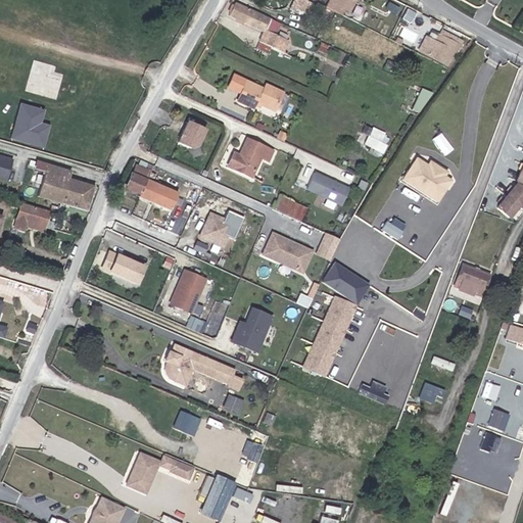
[(293,0),(291,5),(308,14),(314,3),(306,0),(293,0)]
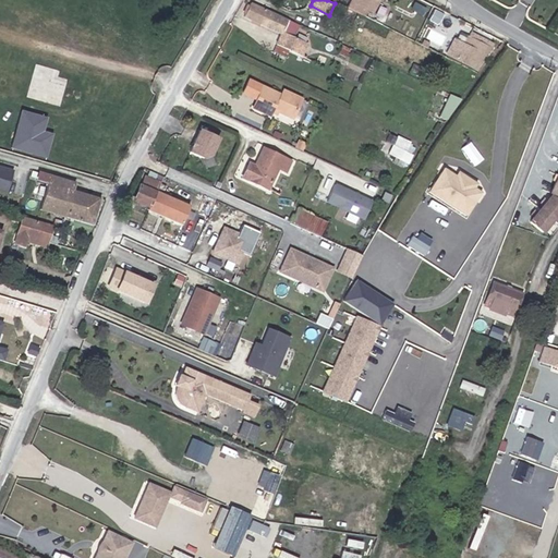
[(352,0),(349,5),(362,12),(365,5),(371,9),(375,0),(352,0)]
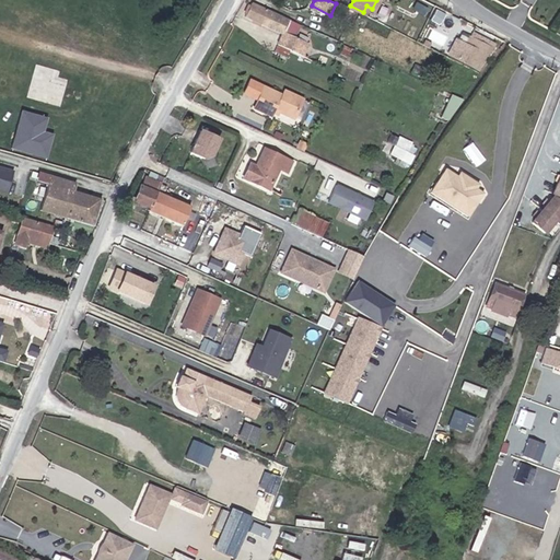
[(287,21),(288,19),(276,13),(251,2),(243,16),(278,34),(273,43),(301,56),(306,45),(293,37),(281,32),(287,21)]
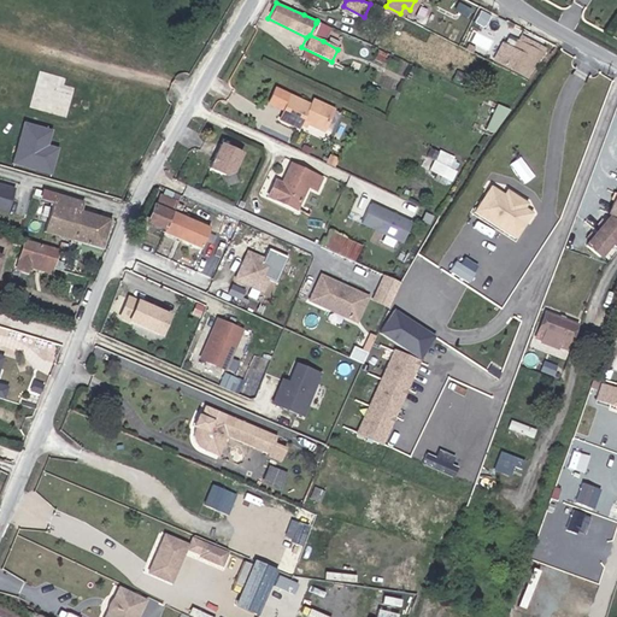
[(329,29),(316,23),(310,35),(323,41),(329,29)]
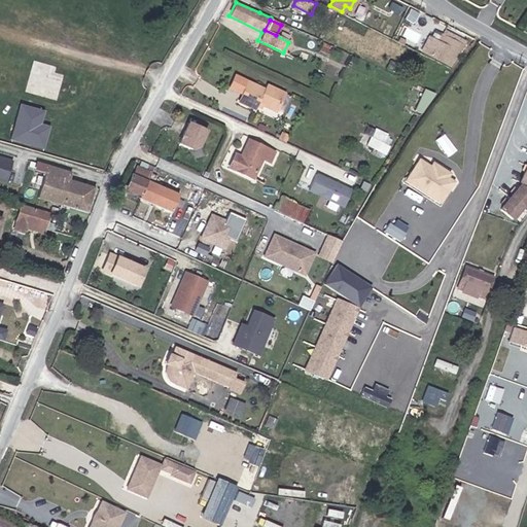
[(428,53),(453,66),(460,53),(462,54),(466,45),(449,36),(445,43),(435,39),(428,53)]
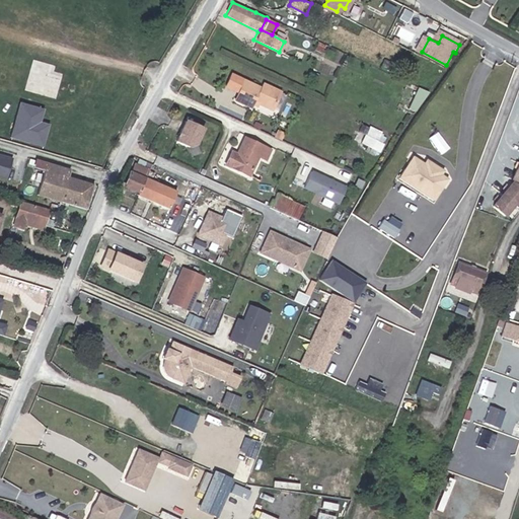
[(240,92),(245,81),(232,75),(227,87),(240,92)]
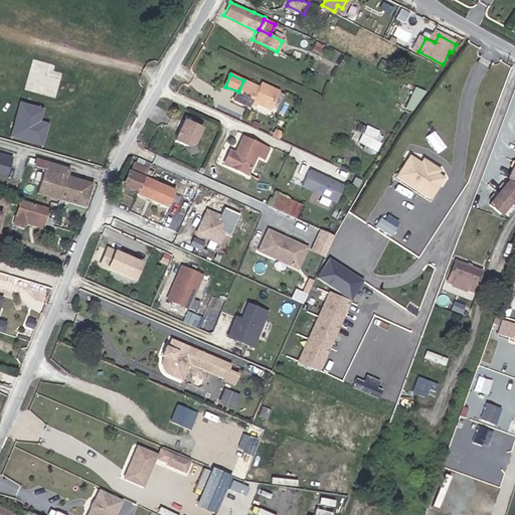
[(271,110),(280,92),(262,83),(260,88),(243,80),(238,92),(234,101),(250,108),(251,106),(252,102),(259,105),(271,110)]
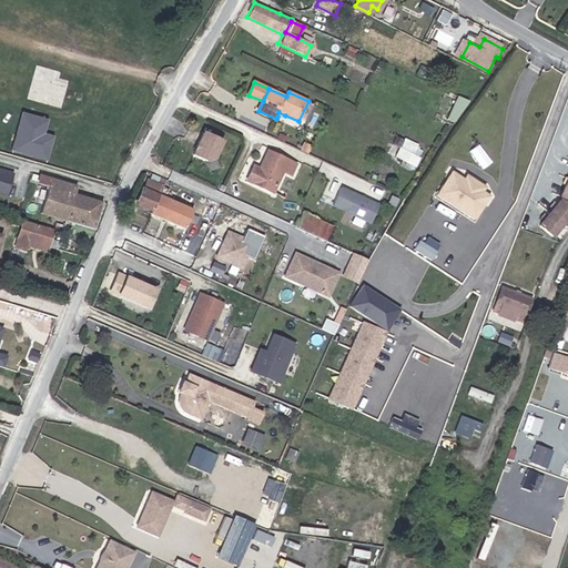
[(470,100),(458,94),(446,117),(456,121),(470,100)]
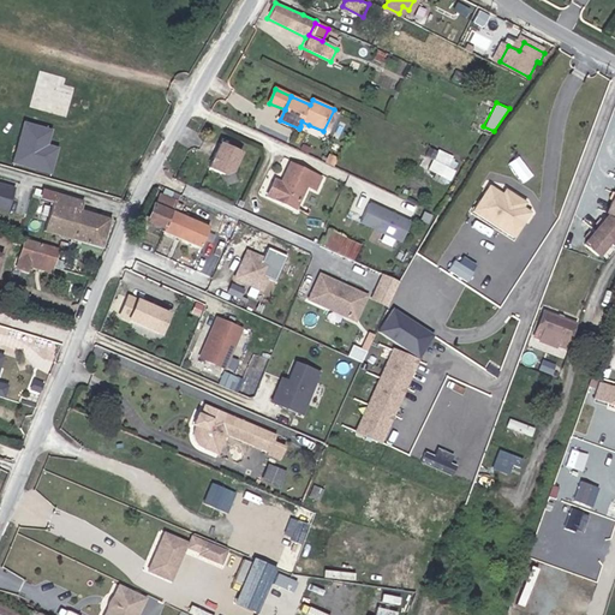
[(231,149),(210,141),(199,165),(219,174),(231,149)]
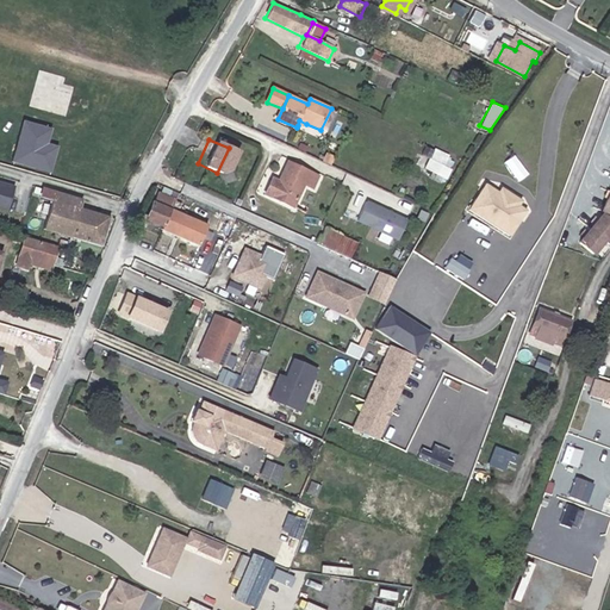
[(424,169),(450,178),(456,156),(430,148),(424,169)]
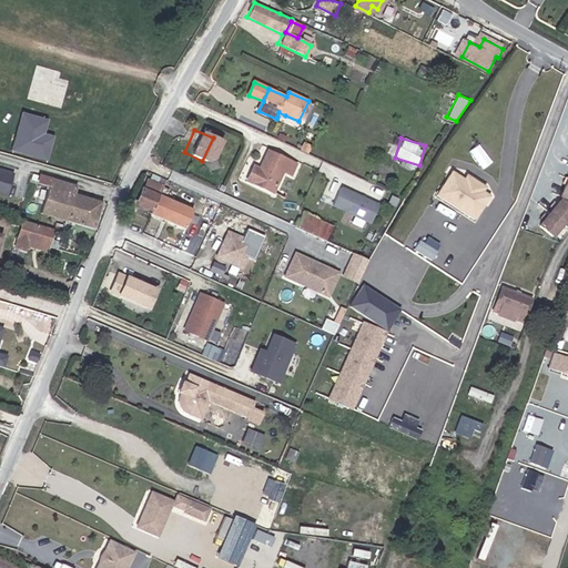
[(274,194),(284,172),(292,175),(296,164),(269,152),(261,170),(254,166),(246,182),(274,194)]
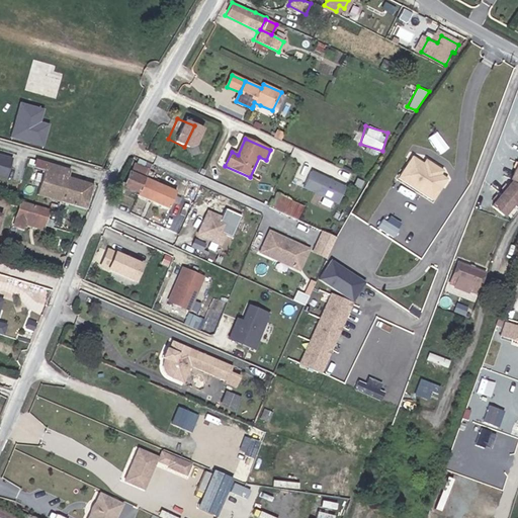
[(0,177),(7,179),(13,158),(0,154),(0,177)]
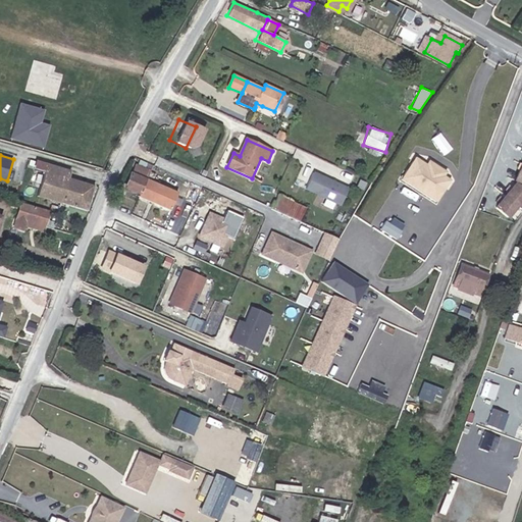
[(414,157),(411,161),(422,170),(428,168),(435,173),(435,180),(439,184),(437,194),(447,183),(440,177),(444,174),(426,161),(423,164),(414,157)]
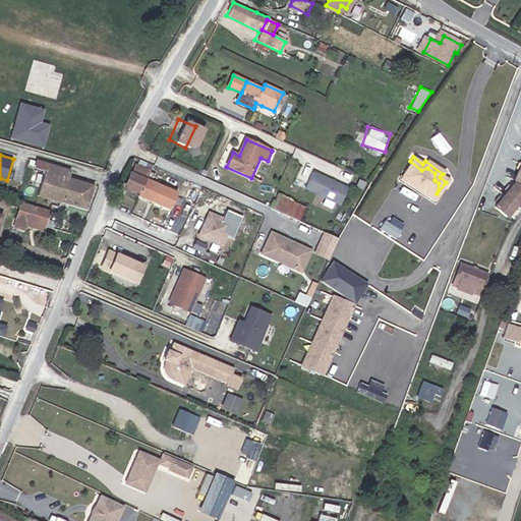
[(141,166),(145,161),(137,158),(135,163),(141,166)]
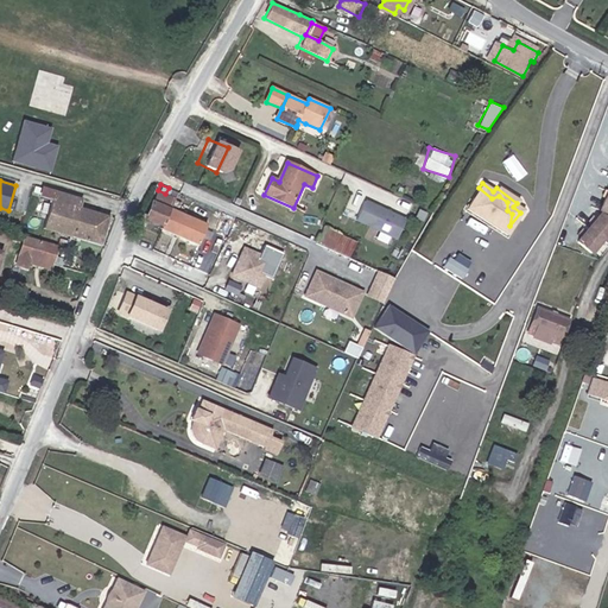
[(607,211),(607,184),(596,206),(607,211)]
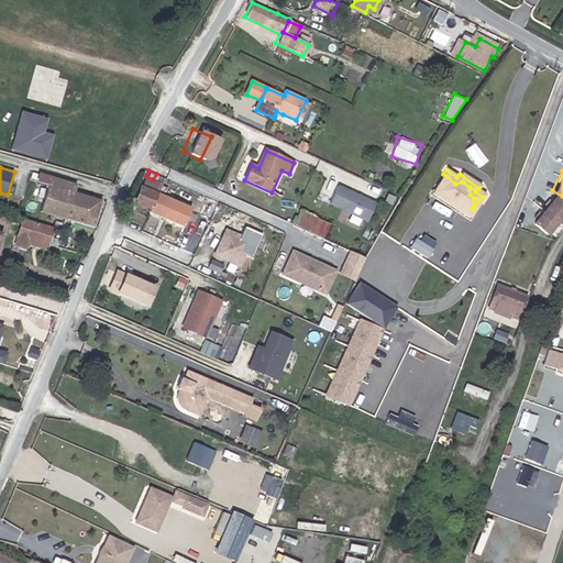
[(455,184),(443,174),(429,191),(464,219),(472,209),(474,198),(470,195),(470,187),(462,181),(455,184)]
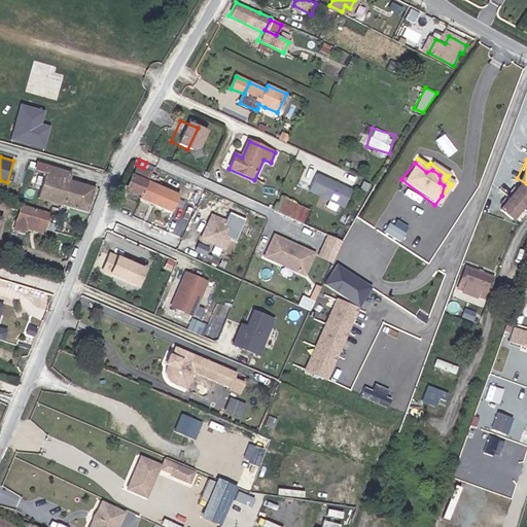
[(60,206),(67,181),(69,174),(36,164),(34,170),(44,173),(36,199),(60,206)]
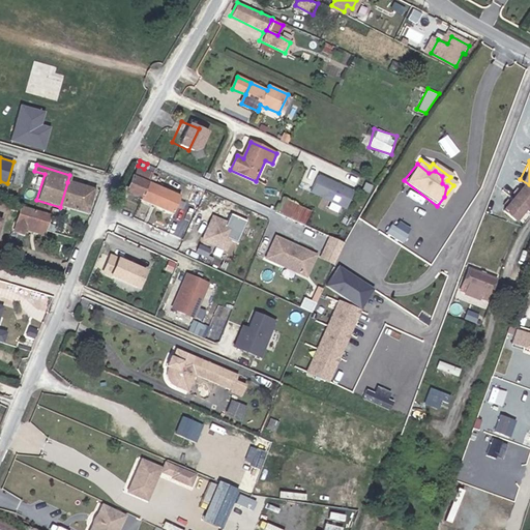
[(177,195),(146,180),(150,172),(144,169),(138,166),(135,165),(124,188),(139,195),(138,197),(170,211),(177,195)]
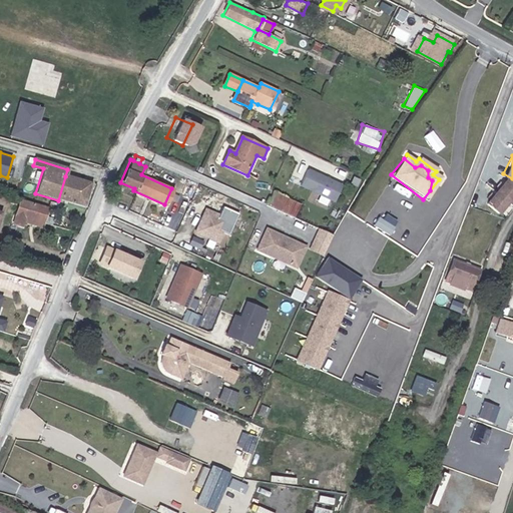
[(343,185),(309,169),(301,185),(336,201),(343,185)]
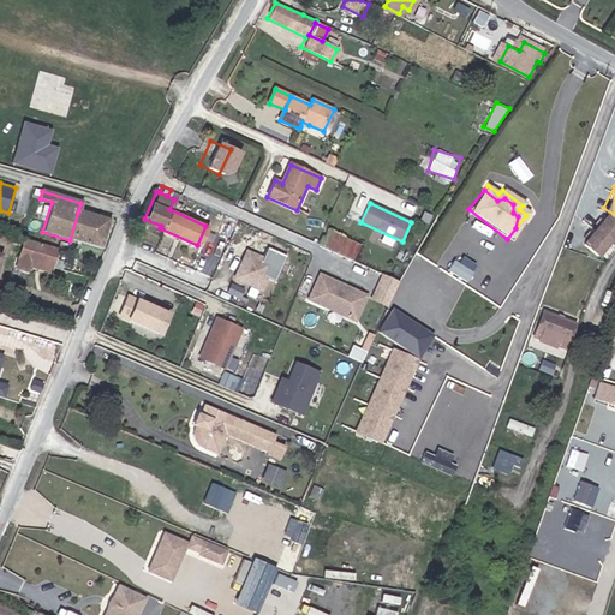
[(100,250),(108,220),(78,212),(70,240),(100,250)]
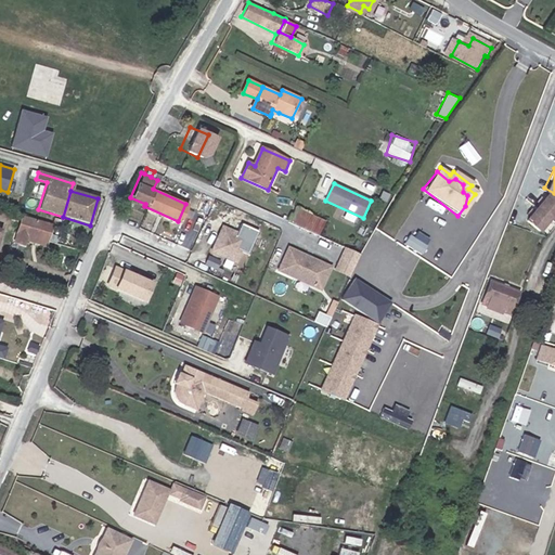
[(554,205),(554,201),(544,192),(524,217),(536,228),(554,205)]
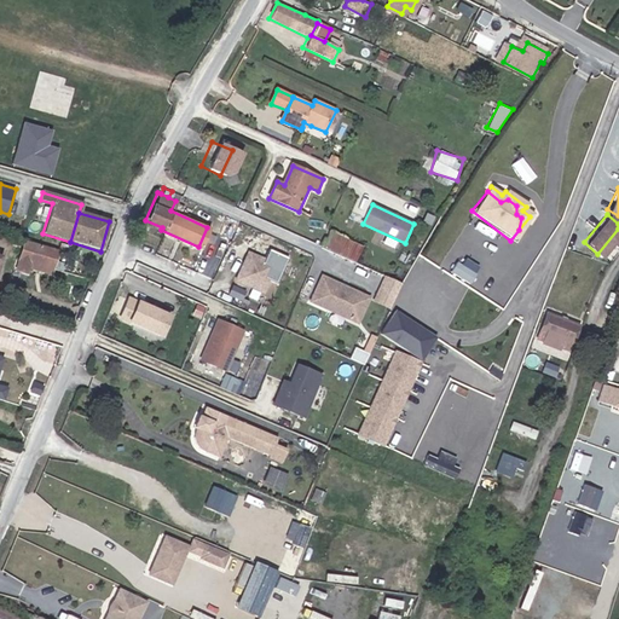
[(329,231),(323,246),(356,260),(363,246),(329,231)]
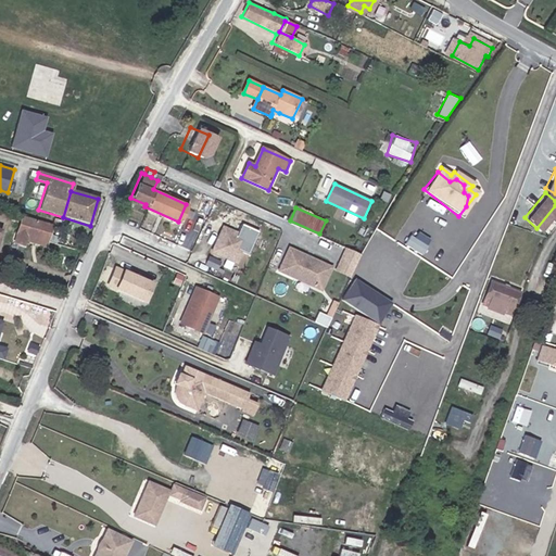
[(47,242),(51,227),(22,217),(16,232),(40,241),(46,242),(47,242)]
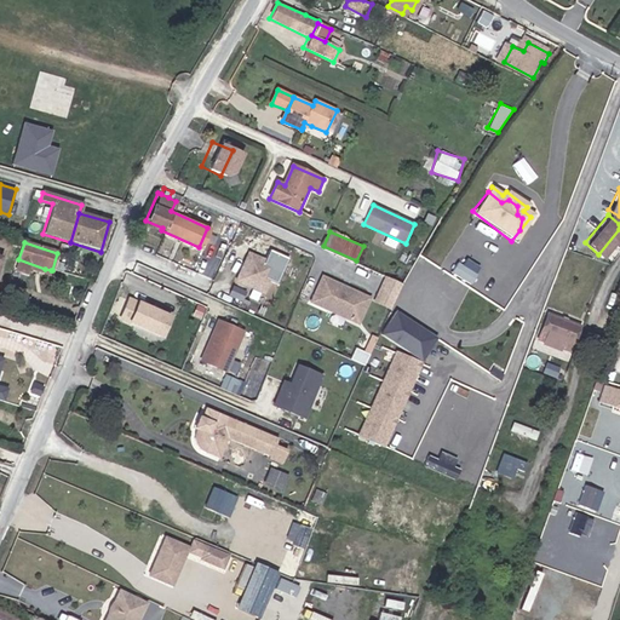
[(263,292),(275,265),(248,253),(237,280),(263,292)]
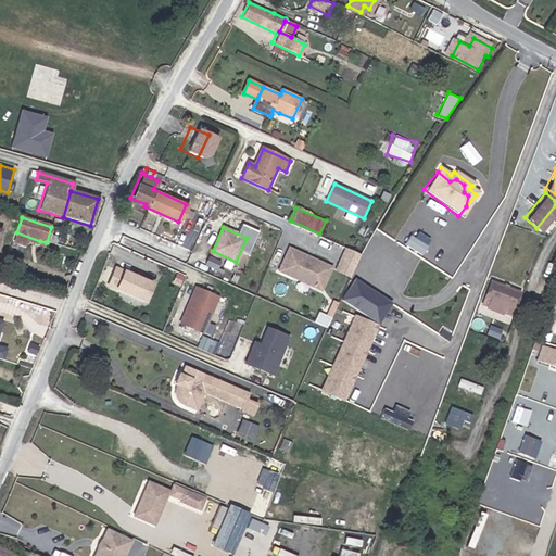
[(23,242),(25,236),(16,232),(13,242),(22,245),(23,242)]
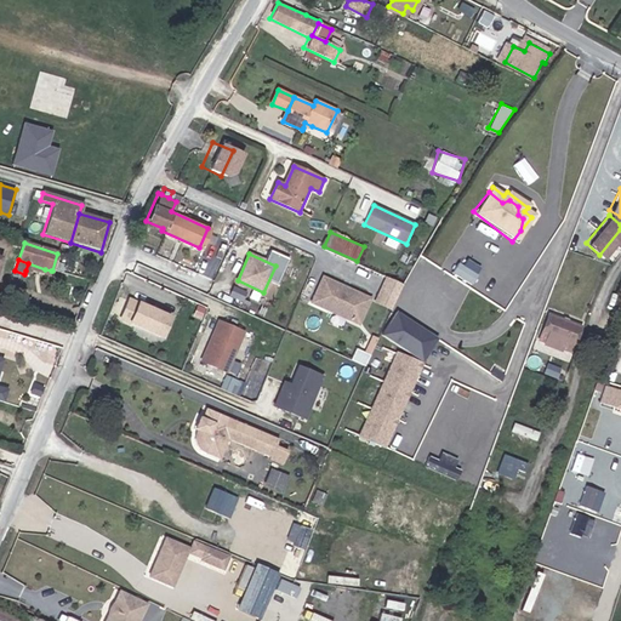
[(45,269),(28,263),(26,271),(47,279),(51,271),(45,269)]
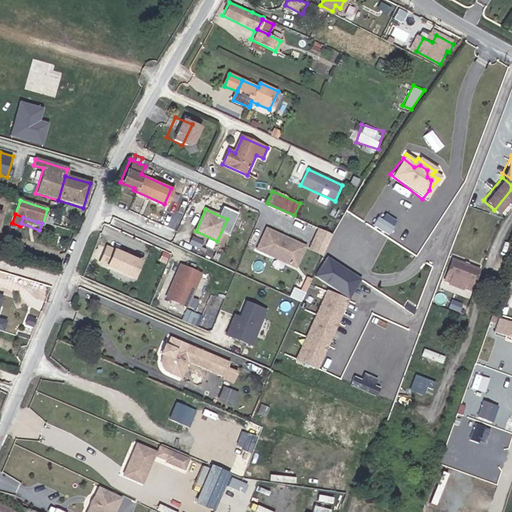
[(324,253),(335,233),(319,226),(310,247),(324,253)]
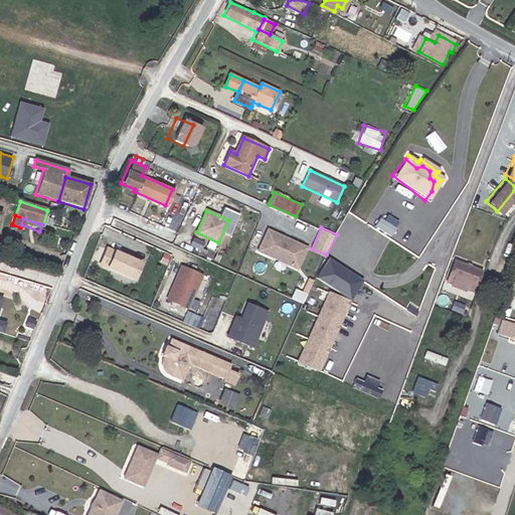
[(294,277),(304,255),(265,237),(255,259),(294,277)]
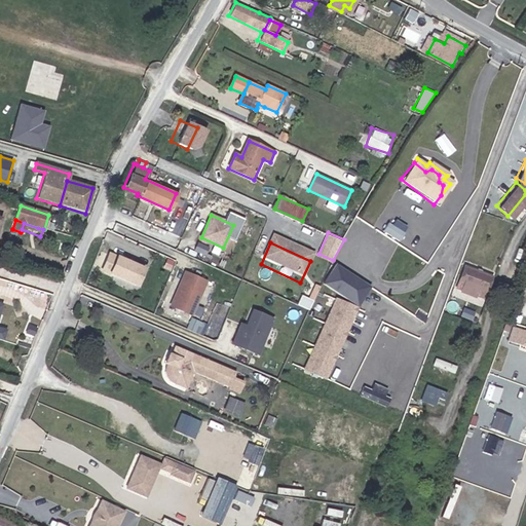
[(400,279),(412,256),(398,249),(385,272),(400,279)]
